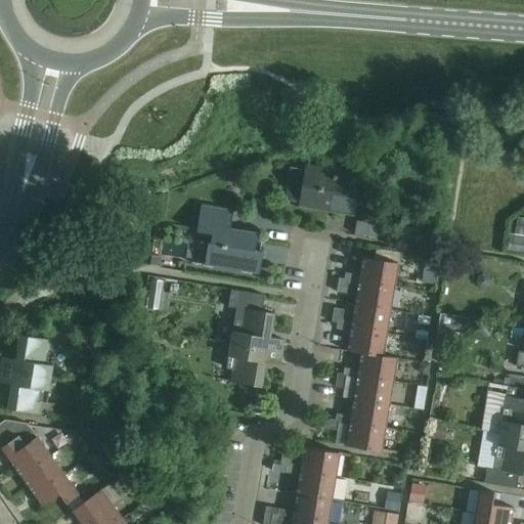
[(306,166),(300,205),(352,214),(358,174),(306,166)]
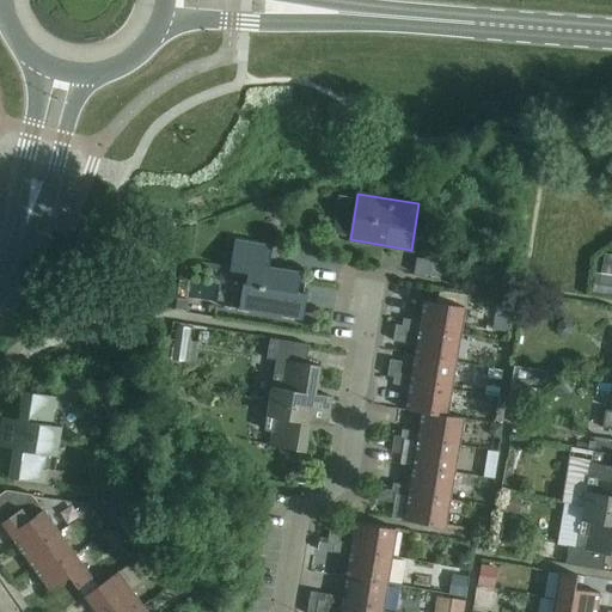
[(222,307),(303,320),(306,293),(297,292),(300,270),(269,265),(273,244),(234,238),(228,270),(244,273),(238,307),(222,305),(222,307)]
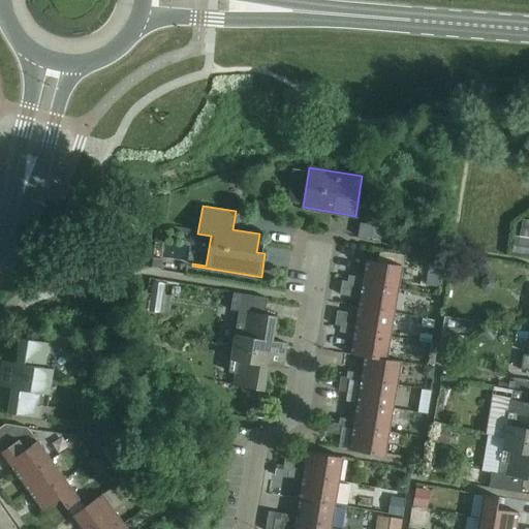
[(528,218),(523,217),(520,235),(528,236),(528,218)]
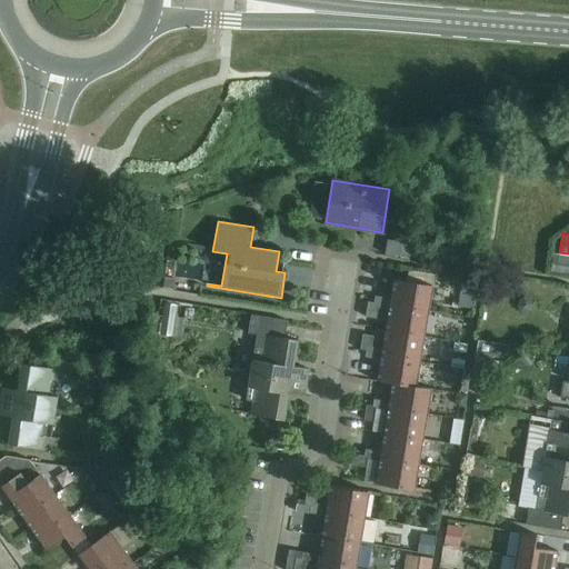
[(568,255),(555,252),(551,271),(568,273),(568,255)]
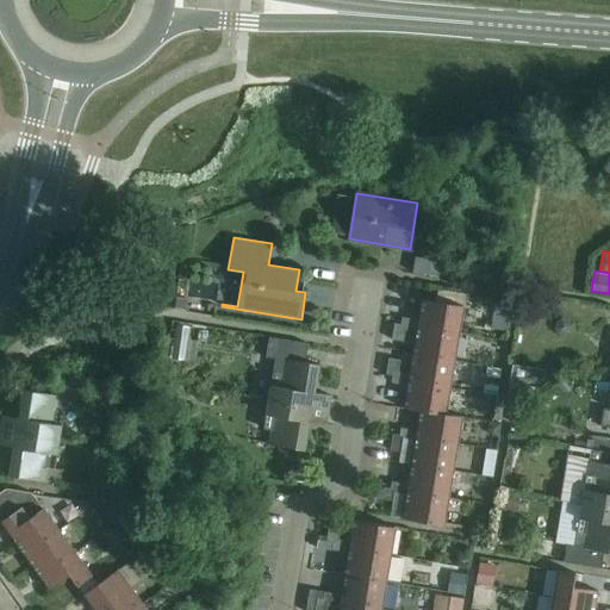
[(417,327),(459,334),(464,306),(422,298),(418,319),(403,317),(402,324),(405,329),(416,331),(417,327)]
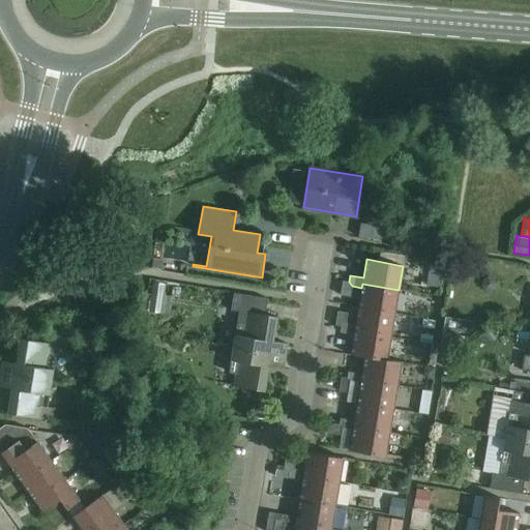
[(352,286),(349,282),(343,281),(341,295),(351,297),(352,286)]
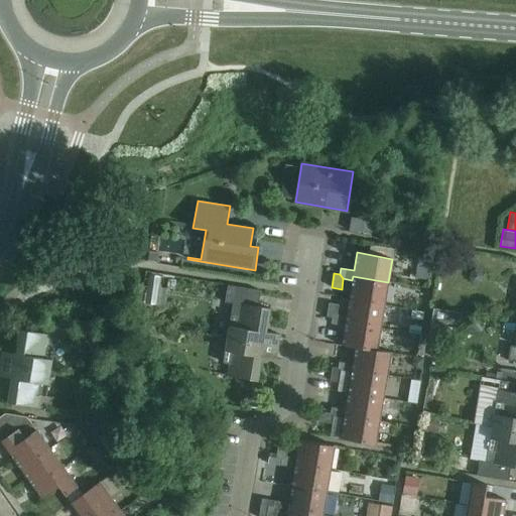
[(349,298),(384,304),(388,282),(353,276),(352,280),(349,298)]
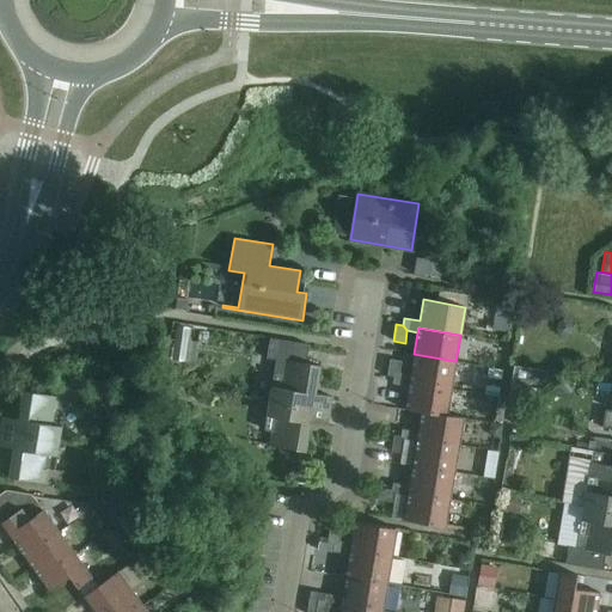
[(273,372),(268,402),(329,411),(331,396),(314,393),(319,365),(305,363),(308,344),(269,338),(263,371),(273,372)]
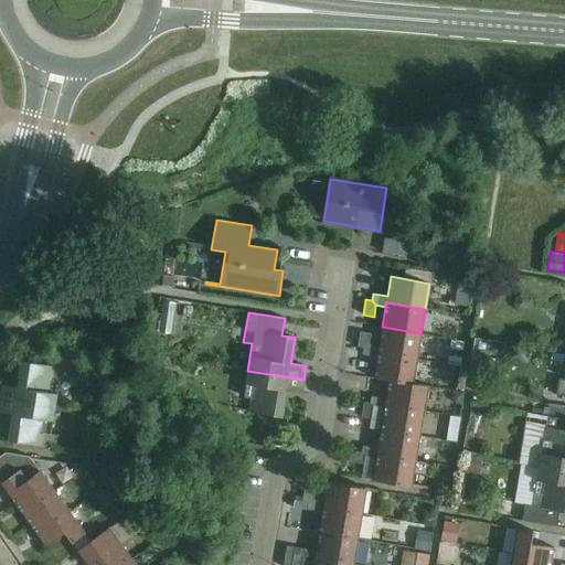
[(379,345),(377,352),(416,359),(420,333),(382,327),(379,345)]
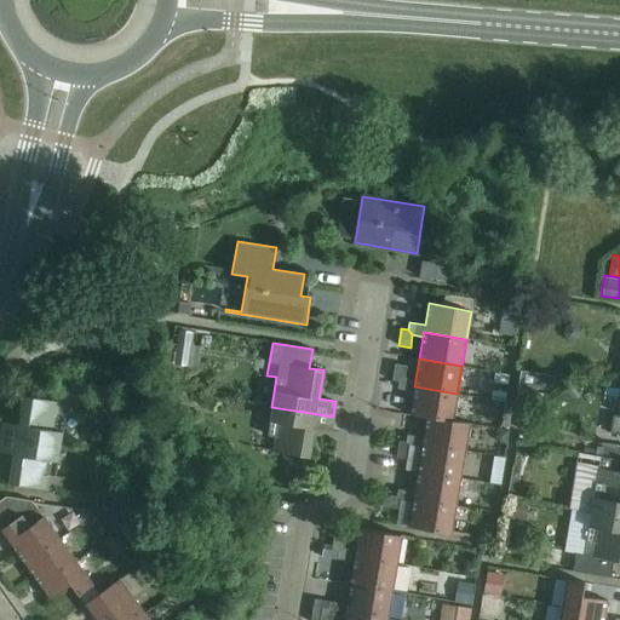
[(399,382),(406,378),(407,366),(395,363),(392,380),(399,382)]
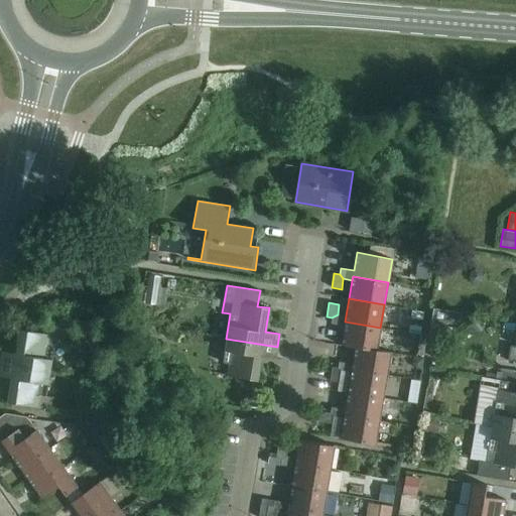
[(380,328),(345,321),(346,315),(338,314),(332,317),(331,323),(345,326),(341,346),(355,348),(355,347),(376,351),(377,350),(380,328)]
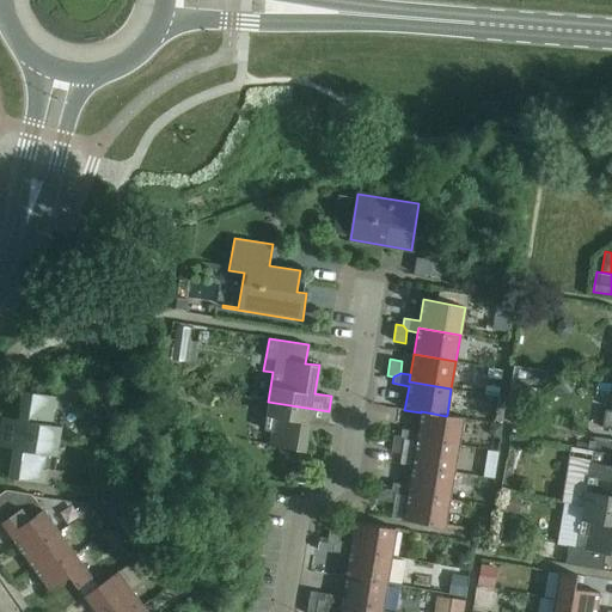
[(2,416),(0,432),(60,441),(67,398),(24,391),(19,420),(2,416)]
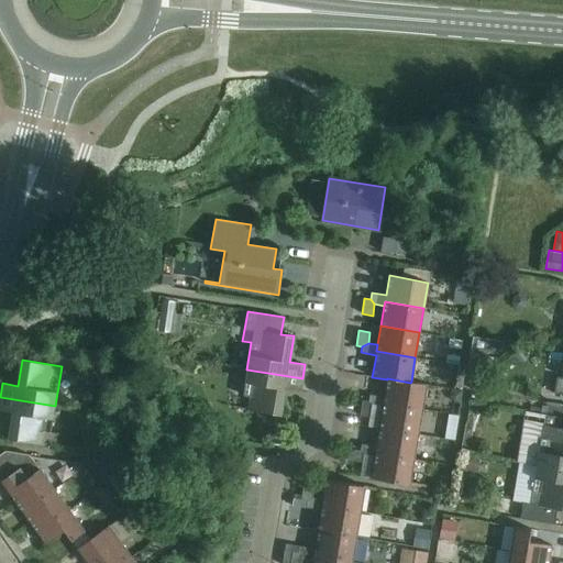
[(302,378),(246,370),(242,396),(255,398),(253,410),(240,408),(240,409),(280,416),(285,390),(300,393),(302,378)]
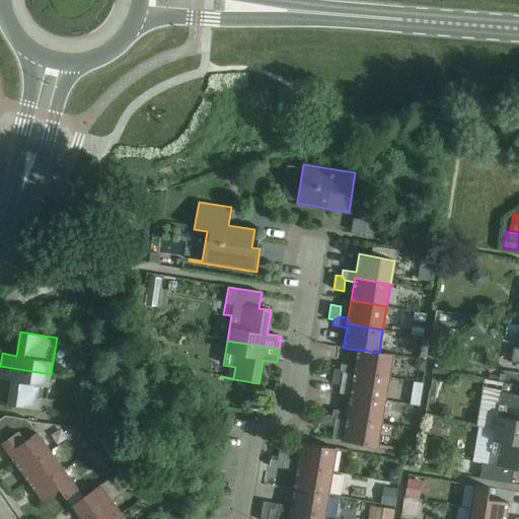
[(357,349),(357,350),(354,366),(341,364),(340,370),(344,374),(353,375),(353,371),(388,378),(392,354),(379,352),(378,353),(357,349)]
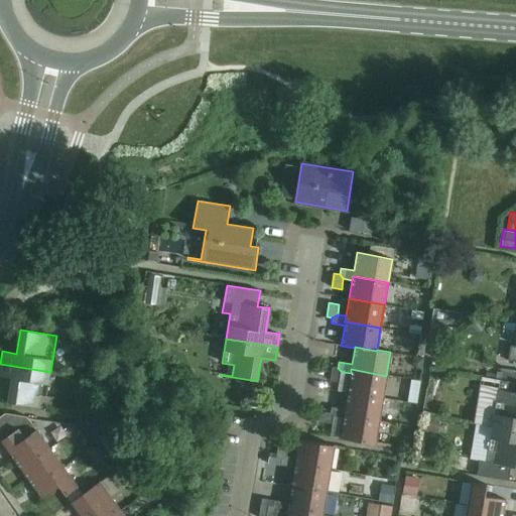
[(46,396),(50,372),(0,364),(0,365),(0,376),(12,379),(8,402),(43,408),(44,407),(32,405),(34,394),(46,396)]
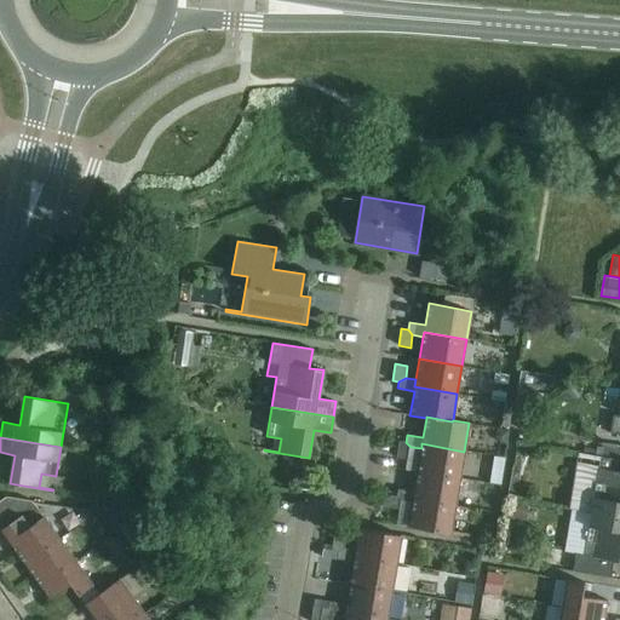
[(411,447),(406,442),(399,441),(396,458),(408,459),(411,447)]
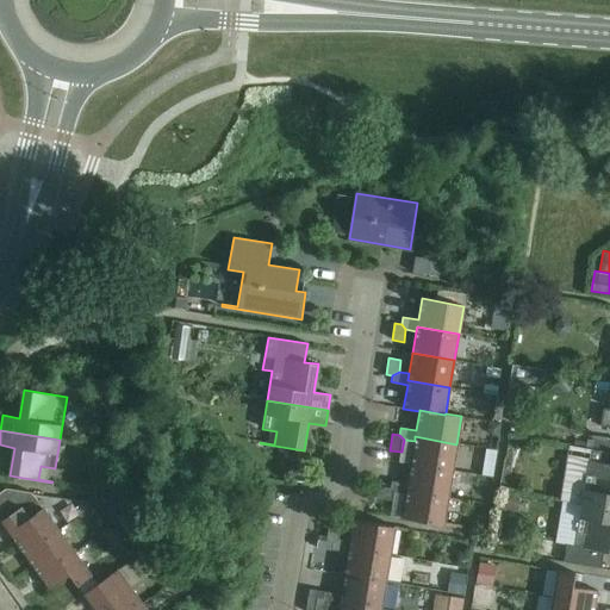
[(410,464),(453,471),(456,444),(415,436),(415,441),(410,464)]
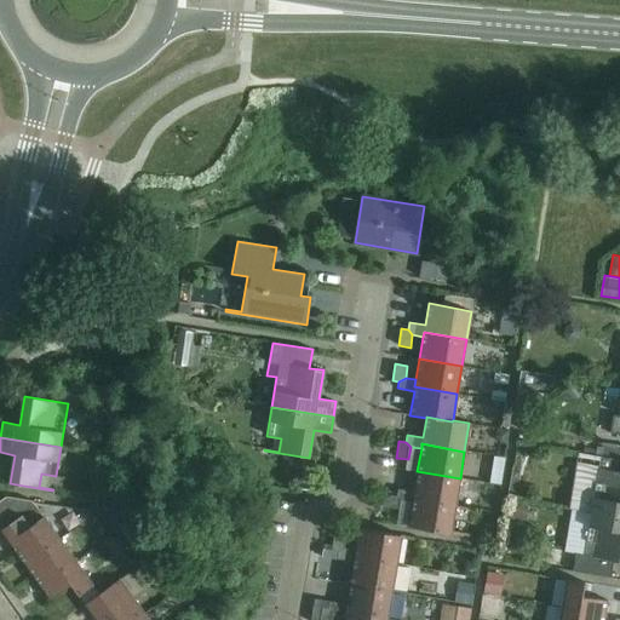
[(590,512),(619,516),(619,460),(600,458),(590,512)]
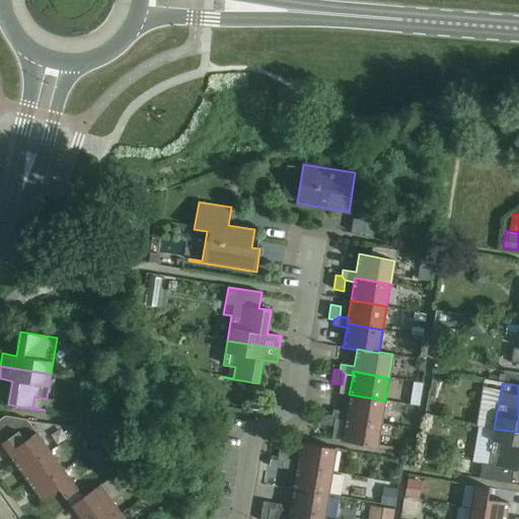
[(385,400),(349,394),(346,412),(332,409),(331,415),(336,420),(345,421),(346,417),(381,423),(385,400)]
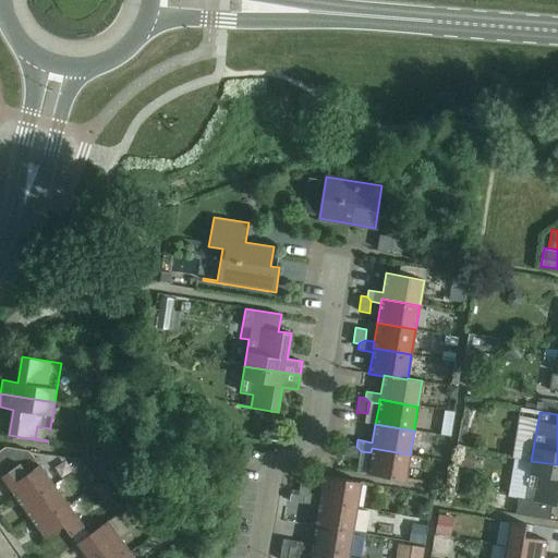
[(361,451),(356,446),(347,445),(346,455),(360,458),(361,451)]
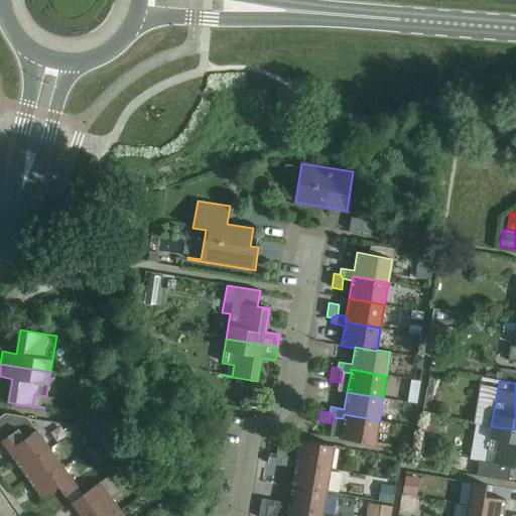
[(0,429),(12,420),(13,414),(5,413),(0,416),(0,429)]
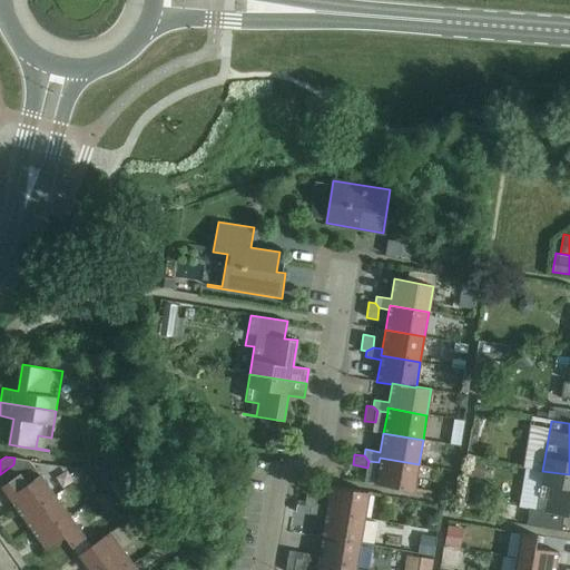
[(20,473),(0,488),(15,508),(35,493),(41,504),(55,494),(30,460),(15,458),(13,464),(20,473)]
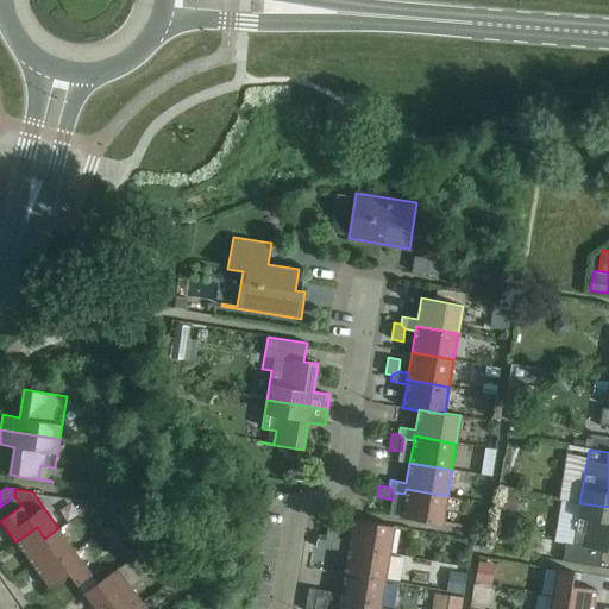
[(406,489),(405,494),(401,518),(443,525),(447,496),(406,489)]
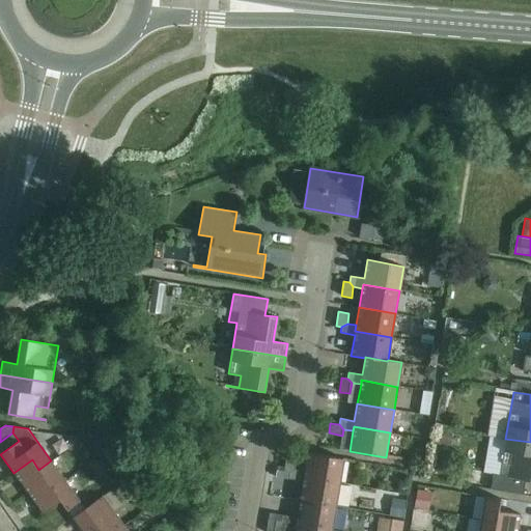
[(19,441),(12,432),(0,442),(0,453),(0,454),(19,441)]
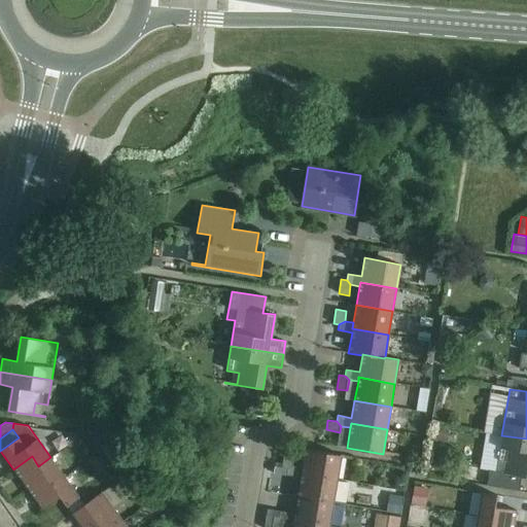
[(77,433),(72,432),(64,438),(70,447),(81,438),(77,433)]
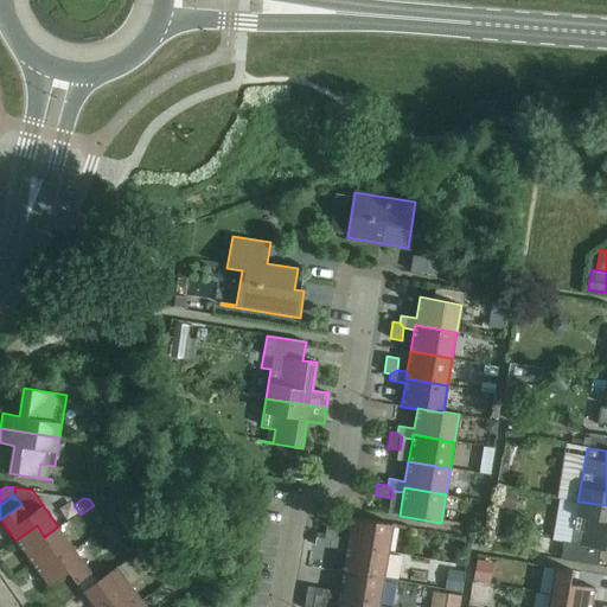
[(560,560),(598,566),(600,549),(606,550),(606,505),(577,502),(570,544),(563,543),(560,560)]
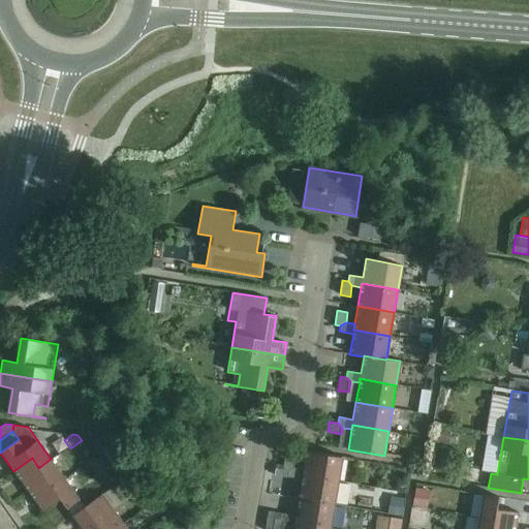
[(112,455),(115,460),(120,461),(129,455),(123,446),(112,455)]
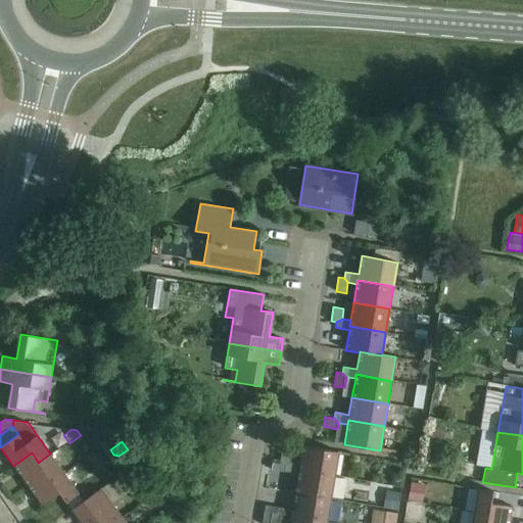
[(298,470),(334,475),(338,452),(302,445),(299,464),(298,470)]
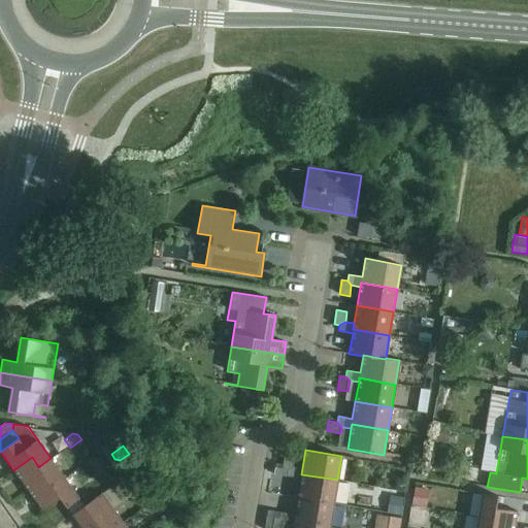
[(288,470),(293,466),(294,457),(285,455),(282,469),(288,470)]
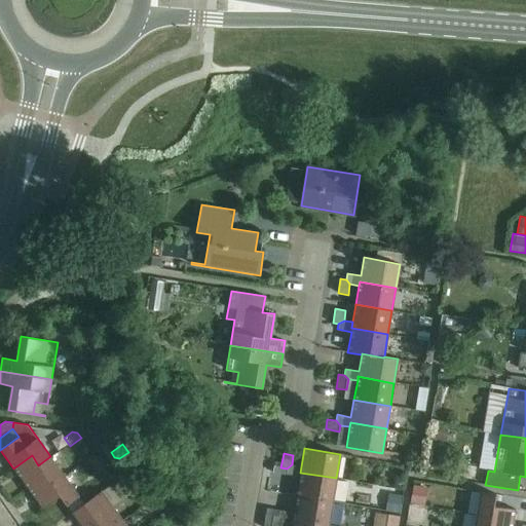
[(52,485),(65,477),(50,456),(38,465),(32,455),(13,468),(28,488),(46,476),(52,485)]
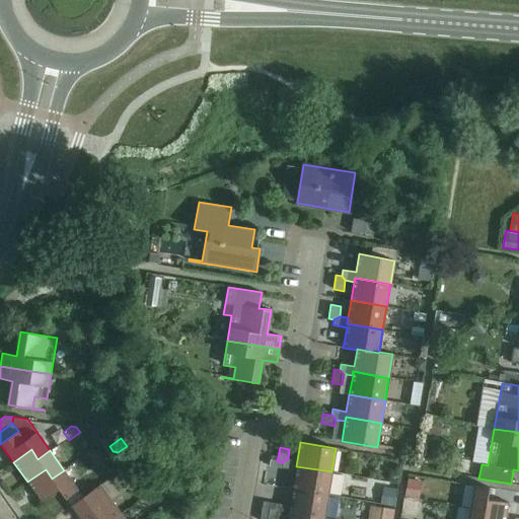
[(97,450),(92,449),(87,453),(95,464),(103,458),(97,450)]
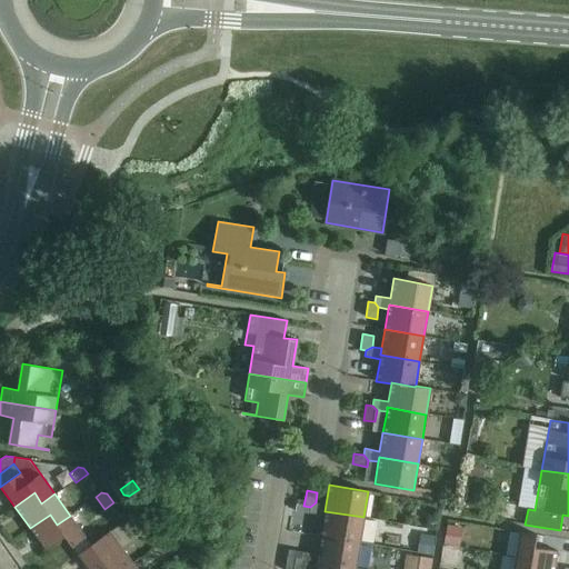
[(323,517),(320,536),(359,542),(363,517),(325,511),(326,505),(316,502),(310,507),(303,506),(296,505),(295,512),(323,517)]
